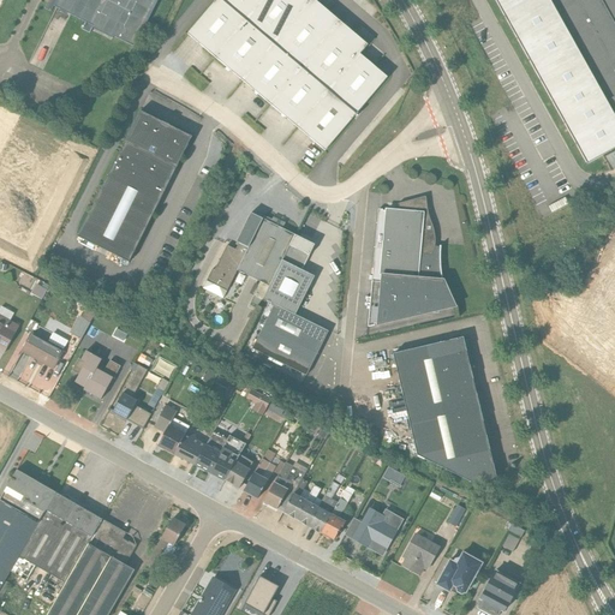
[(57,0),(53,7),(84,23),(82,30),(90,34),(91,29),(112,39),(113,37),(135,48),(157,0),(57,0)]
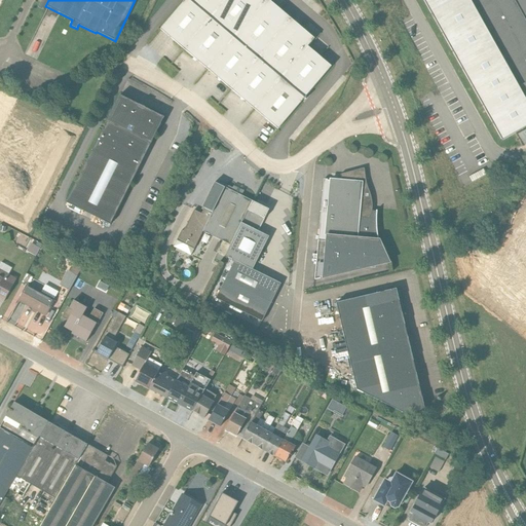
[(184,0),(160,30),(276,129),(332,67),(308,47),(314,39),(268,0),(184,0)]
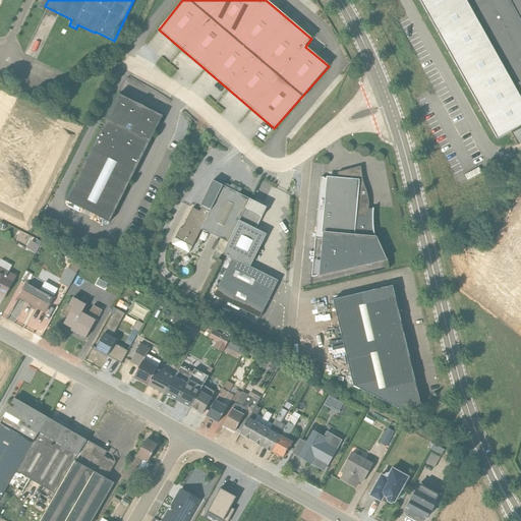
[(520,0),(468,0),(467,1),(520,95),(520,0)]
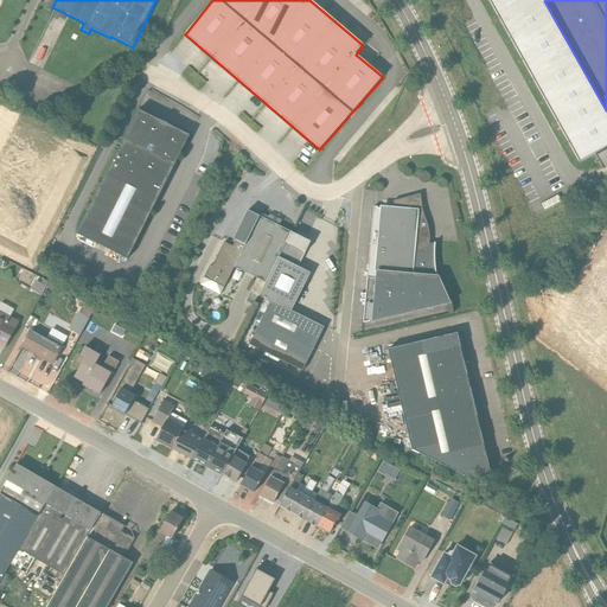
[(200,114),(148,91),(142,106),(195,128),(200,114)]
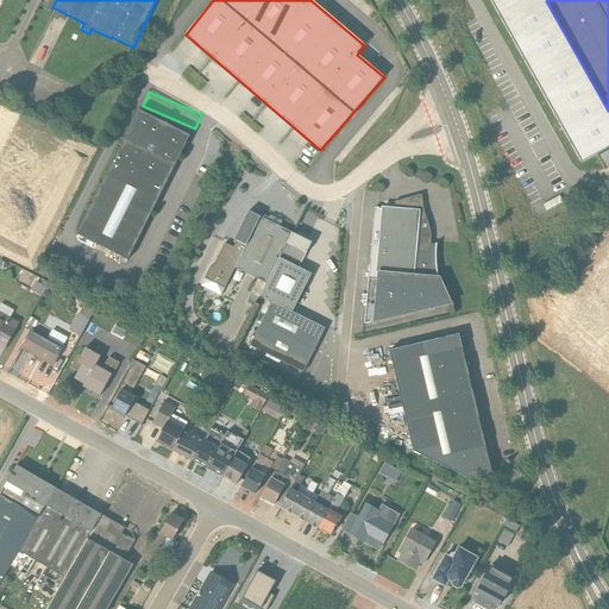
[(190,136),(139,111),(77,234),(129,259),(190,136)]
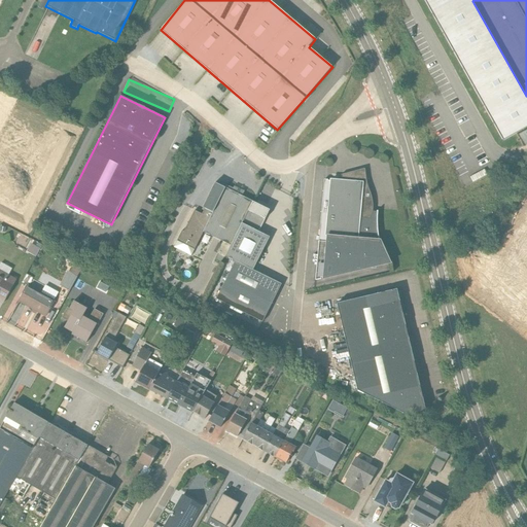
[(325,181),(316,282),(390,264),(382,250),(379,235),(379,211),(372,211),(364,169),(341,175),(342,180),(325,181)]
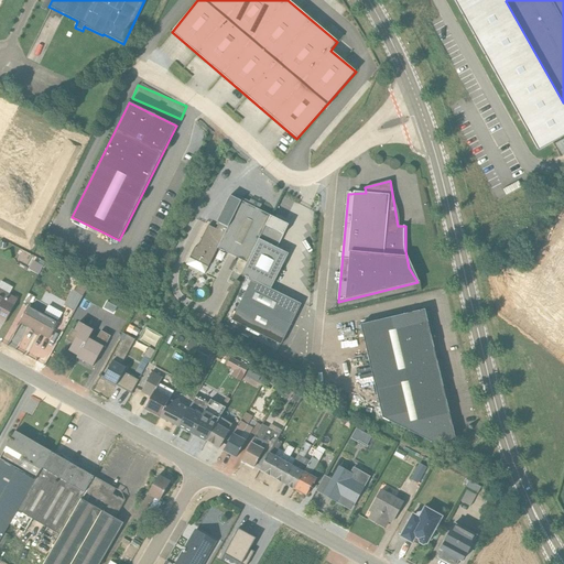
[(266,226),(270,216),(230,196),(217,223),(219,224),(216,229),(208,225),(196,248),(194,247),(186,266),(205,274),(217,248),(239,259),(234,271),(240,275),(241,274),(266,226)]
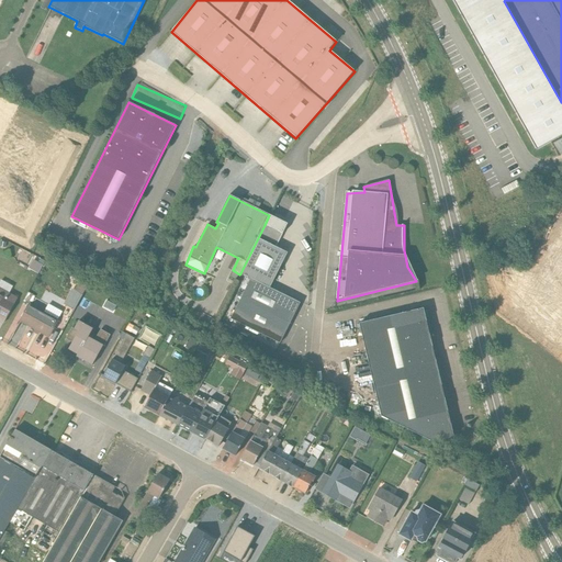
[(270,288),(287,254),(276,247),(282,234),(265,225),(240,273),(250,279),(229,318),(248,328),(250,326),(254,328),(253,330),(254,330),(279,344),(300,303),(270,288)]
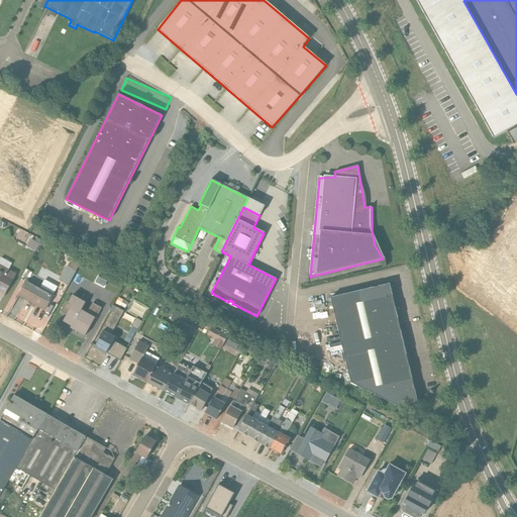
[(39,244),(30,239),(26,247),(35,252),(39,244)]
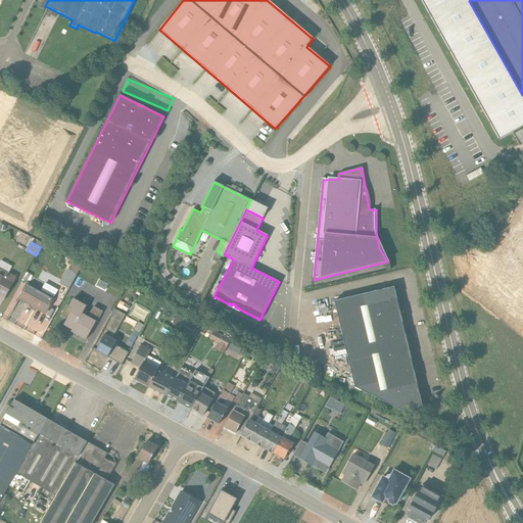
[(0,299),(3,301),(16,278),(9,273),(12,267),(1,260),(0,263),(0,299)]
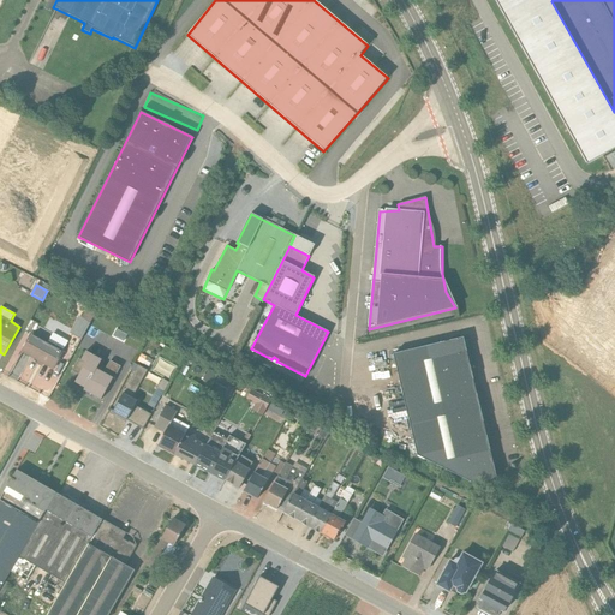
[(78,316),(70,334),(81,340),(95,314),(87,309),(82,317),(78,316)]
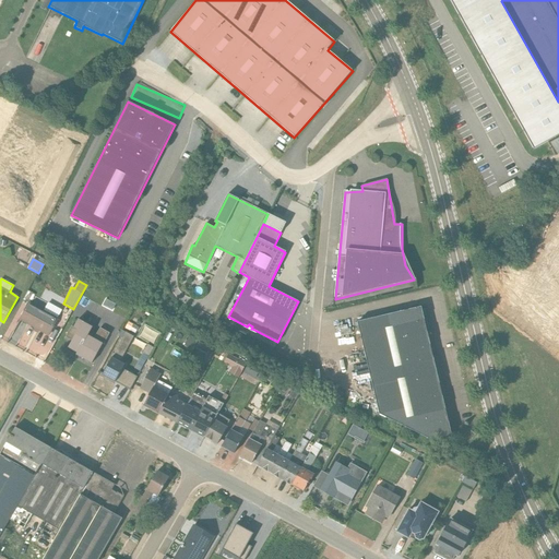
[(36,295),(28,292),(23,300),(28,304),(19,320),(34,329),(33,331),(37,333),(38,333),(39,332),(49,336),(59,319),(58,318),(62,310),(48,302),(44,310),(32,304),(36,295)]
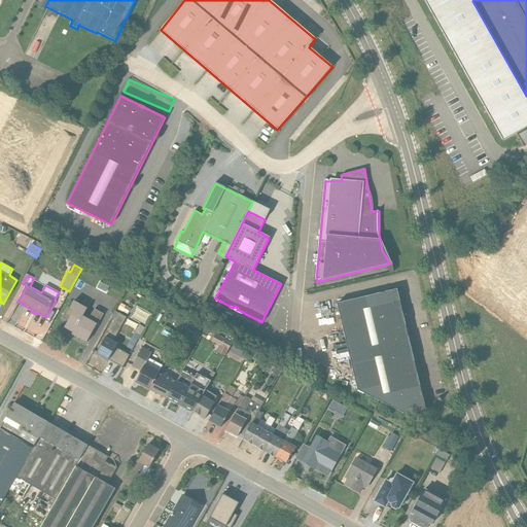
[(397,289),(337,304),(358,391),(406,415),(425,410),(397,289)]
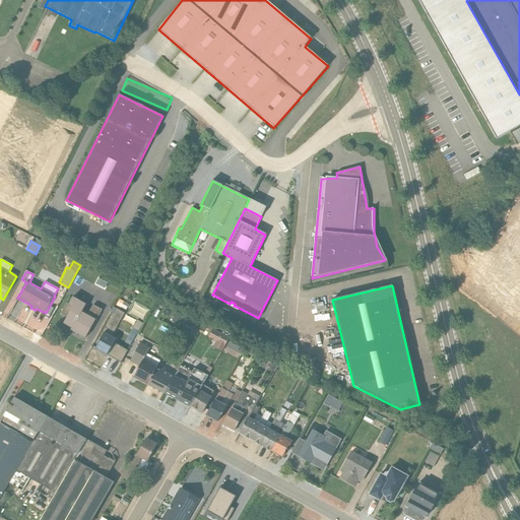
[(94,321),(95,321),(102,311),(93,306),(87,315),(81,312),(86,305),(73,297),(68,305),(67,304),(61,314),(67,317),(63,324),(71,329),(71,330),(74,332),(73,334),(77,336),(77,334),(82,337),(85,338),(94,321)]
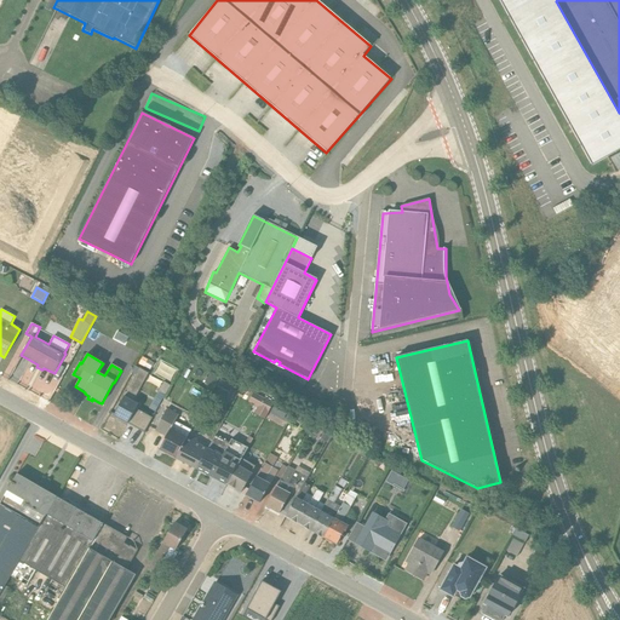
[(133,402),(148,373),(139,369),(114,417),(127,425),(128,424),(144,432),(153,419),(136,409),(138,405),(133,402)]
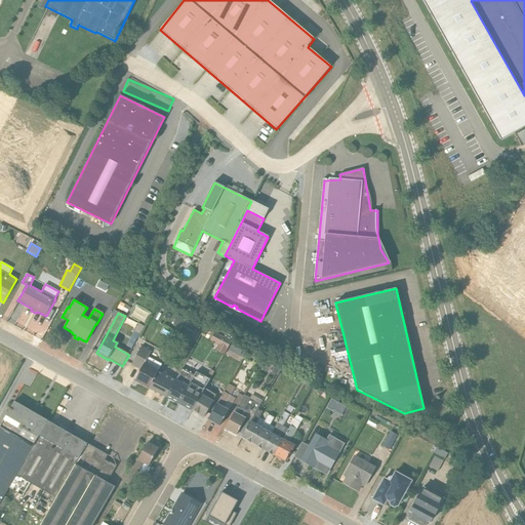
[(183,320),(176,317),(173,325),(178,328),(183,320)]
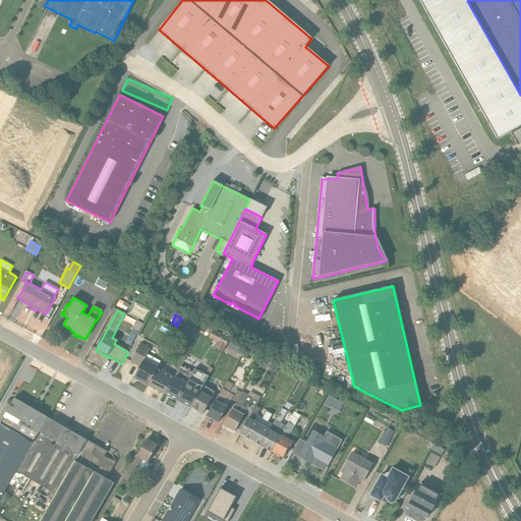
[(185,319),(182,325),(192,330),(195,324),(185,319)]
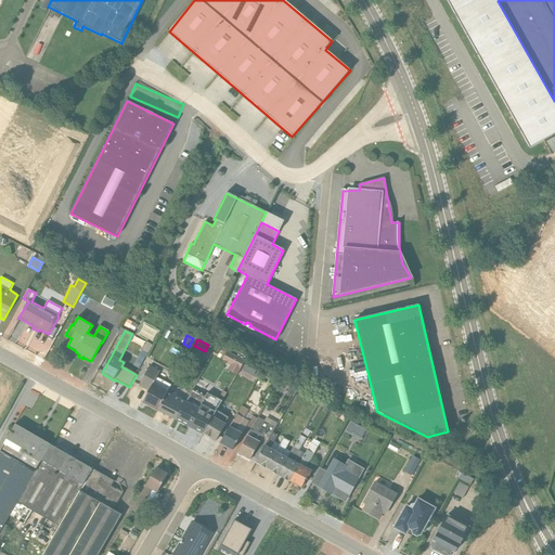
[(153,346),(146,343),(142,350),(147,355),(153,346)]
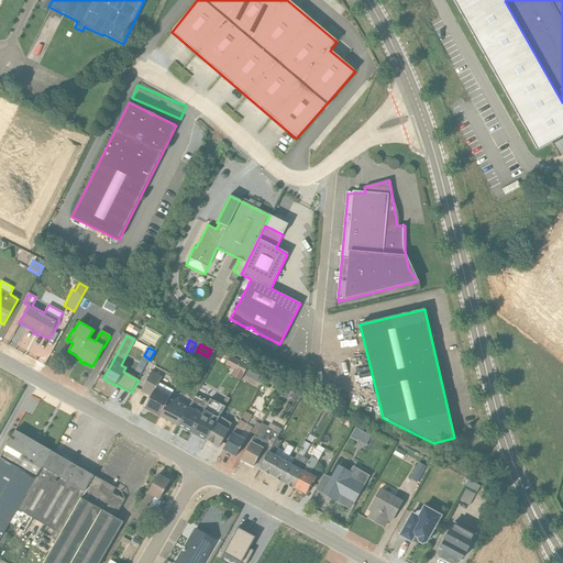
[(230,357),(227,365),(243,374),(247,367),(230,357)]
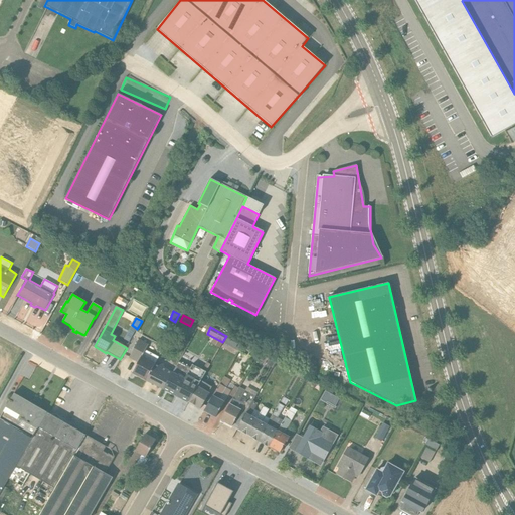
[(227,338),(223,345),(231,349),(235,343),(227,338)]
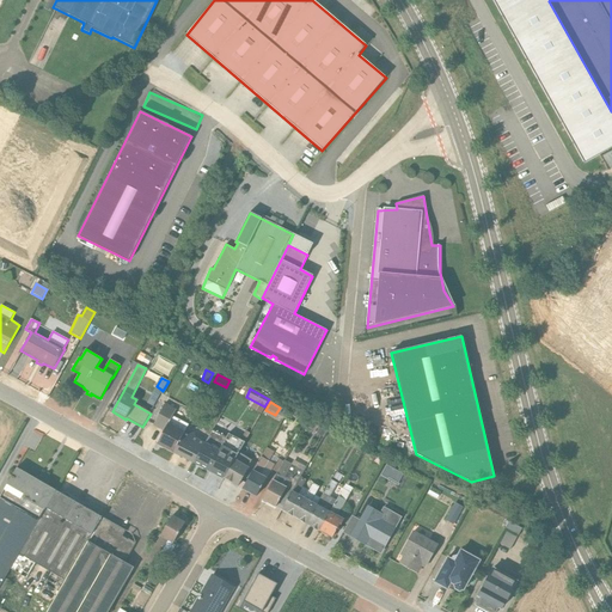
[(176,410),(165,403),(153,426),(164,432),(159,440),(157,445),(164,448),(166,450),(173,453),(189,424),(172,416),(176,410)]
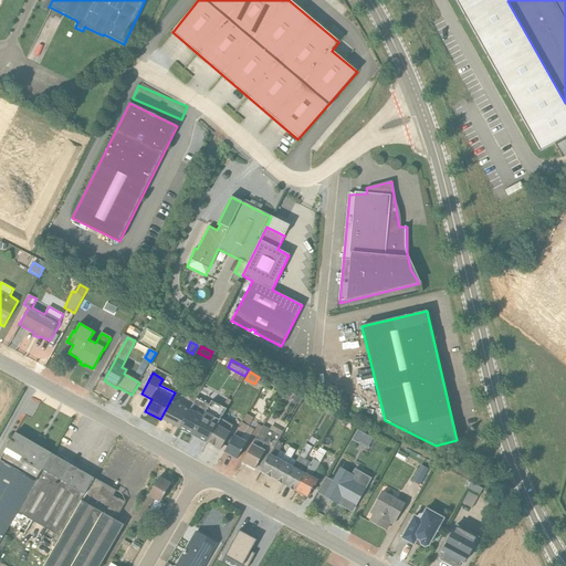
[(194,435),(209,405),(197,398),(179,428),(194,435)]
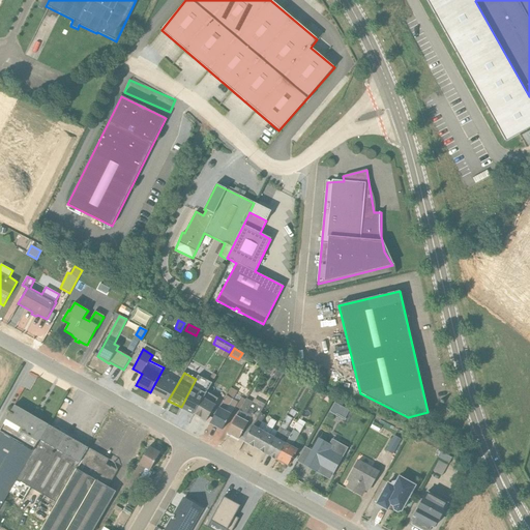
[(168,401),(177,384),(169,380),(168,375),(163,377),(159,375),(150,392),(168,401)]
